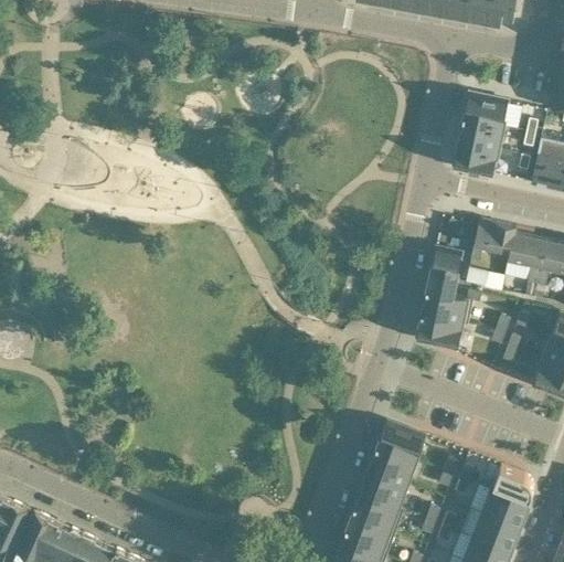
[(439,11),(442,0),(416,0),(415,7),(439,11)]
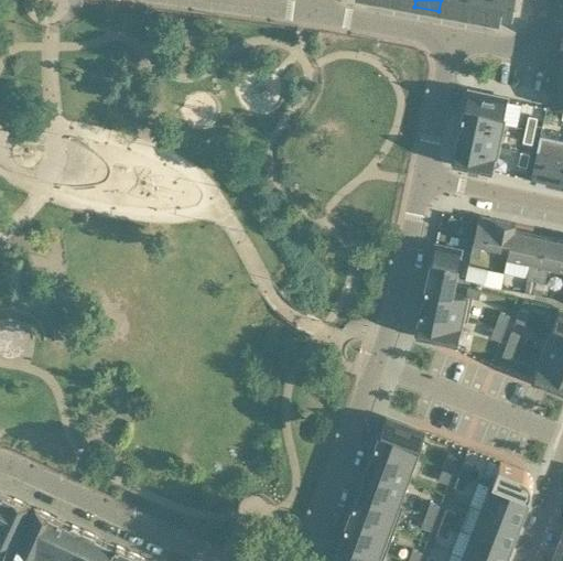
[(462,17),(464,0),(441,0),(439,11),(450,13),(450,14),(462,17)]
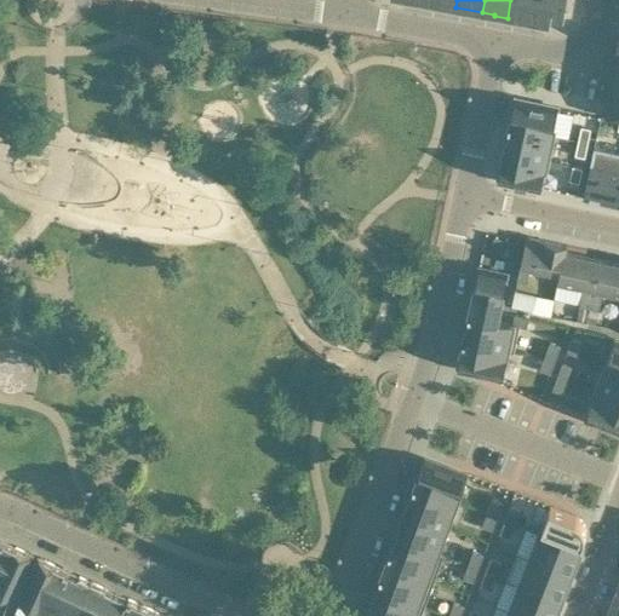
[(533,22),(537,0),(510,0),(508,18),(520,21),(521,19),(533,22)]
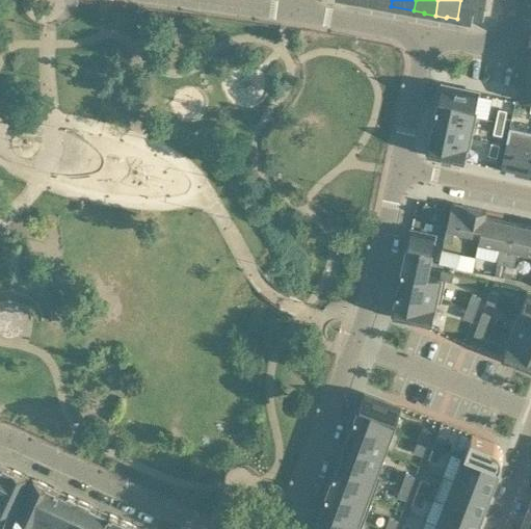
[(460,0),(457,19),(470,21),(470,19),(481,21),(484,0),(460,0)]
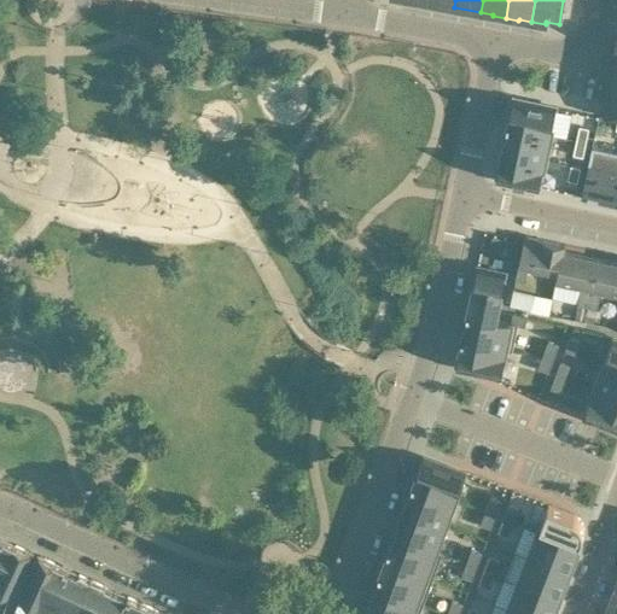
[(616,88),(610,87),(607,103),(605,103),(603,112),(605,112),(605,118),(616,120),(616,88)]
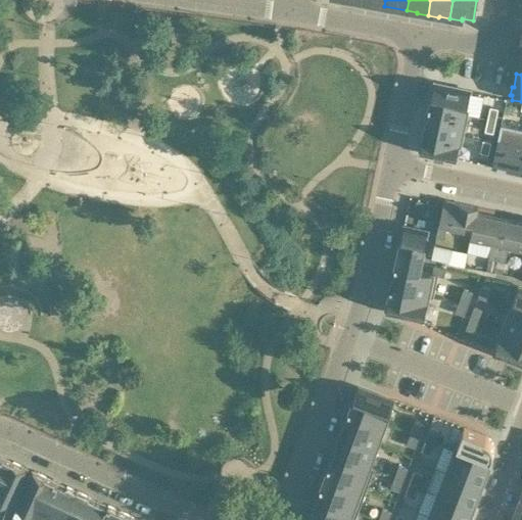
[(430,99),(428,109),(430,109),(464,116),(469,94),(459,92),(433,86),(430,99)]
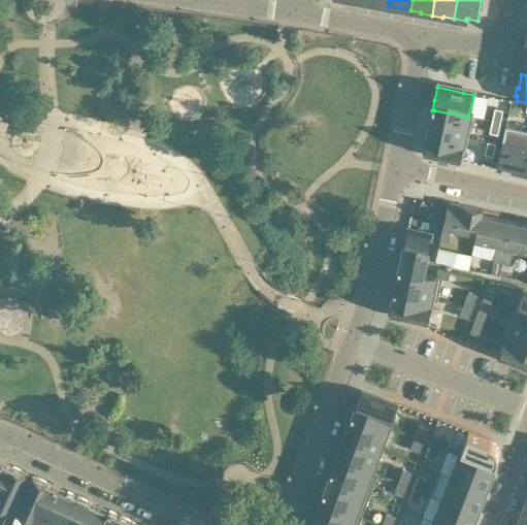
[(430,121),(428,131),(464,139),(468,118),(434,110),(432,121),(430,121)]
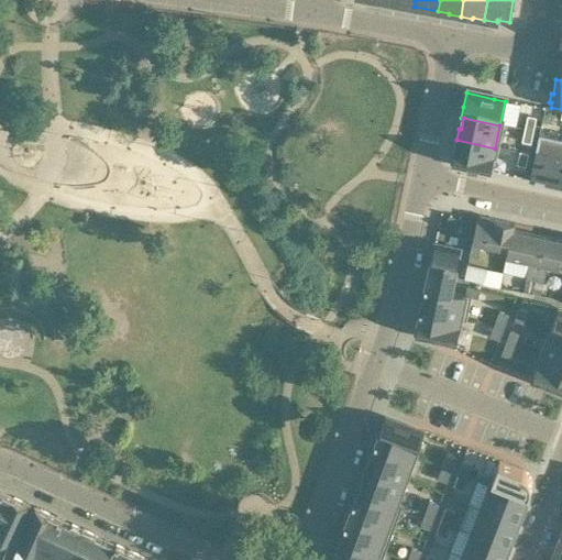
[(527,118),(524,131),(532,132),(536,119),(527,118)]
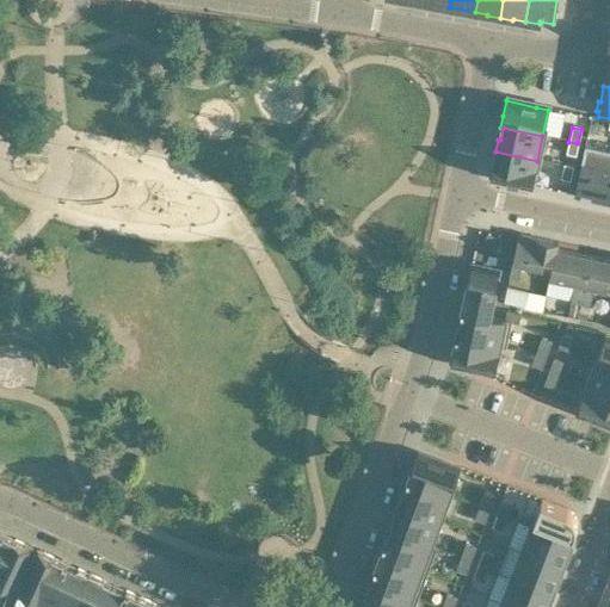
[(568,142),(566,155),(575,158),(578,143),(568,142)]
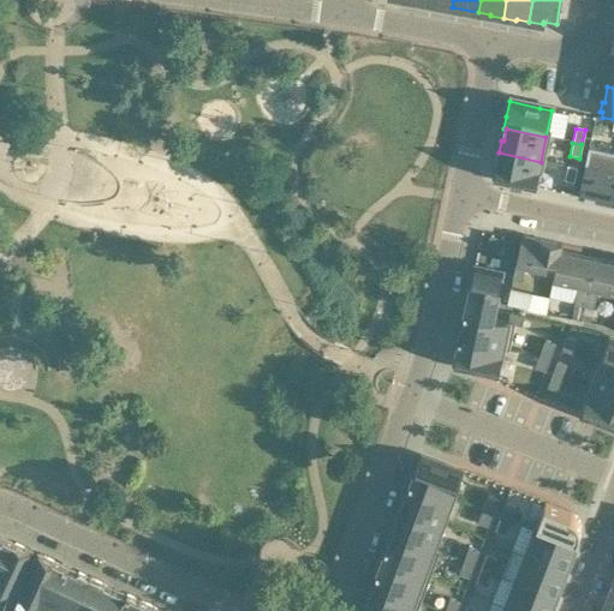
[(613,154),(588,149),(578,198),(583,199),(583,201),(594,202),(610,205),(613,189),(613,154)]
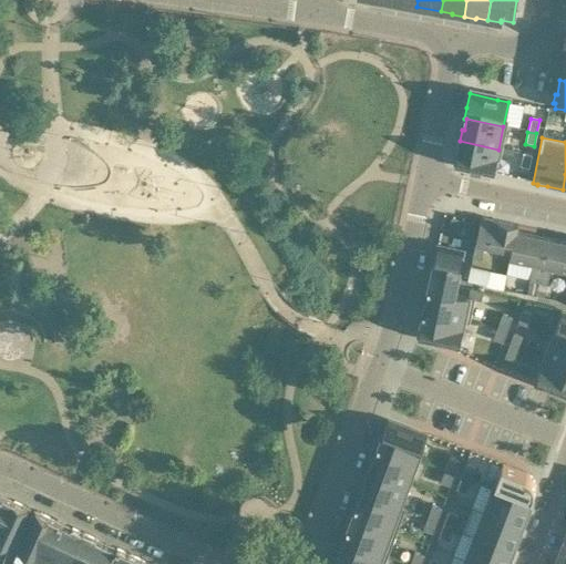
[(458,153),(454,166),(493,174),(498,150),(460,141),(460,142),(458,153)]
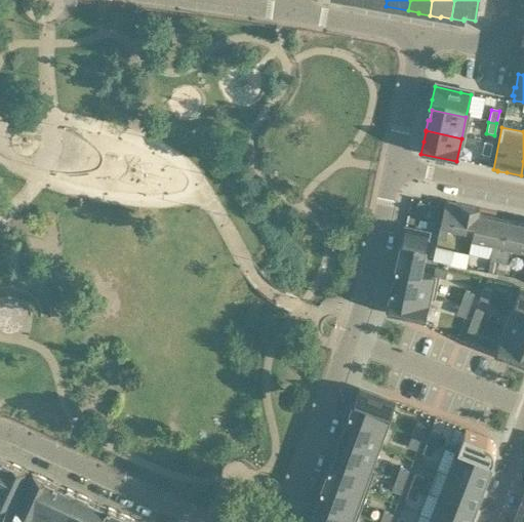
[(484,143),(481,156),(489,157),(492,145),(484,143)]
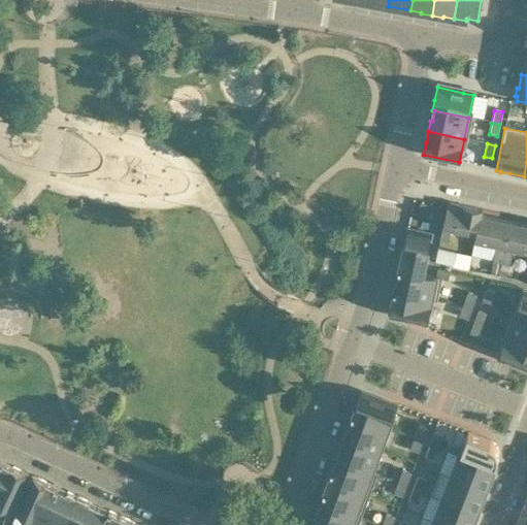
[(473,235),(479,210),(447,204),(439,241),(448,243),(451,231),(473,235)]
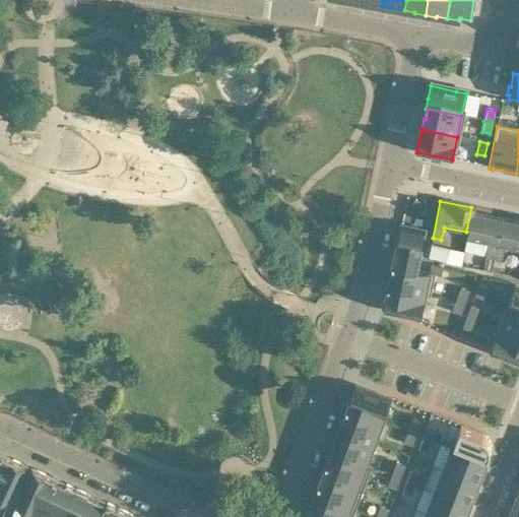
[(466,232),(464,241),(466,241),(488,246),(485,259),(494,261),(502,219),(473,213),(474,208),(471,207),(466,232)]
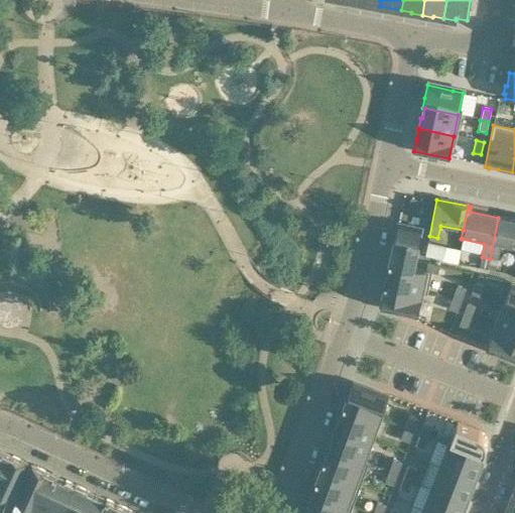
[(514,221),(498,218),(490,259),(498,260),(500,247),(514,250),(514,221)]
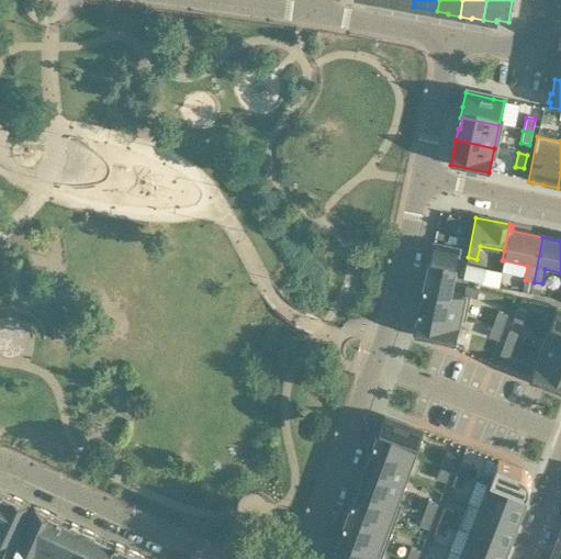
[(424,289),(425,290),(426,288),(449,293),(449,292),(458,252),(433,246),(424,289)]
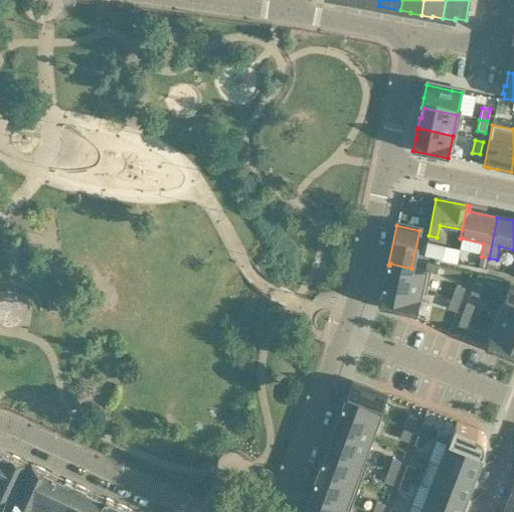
[(445,247),(443,261),(455,264),(458,250),(445,247)]
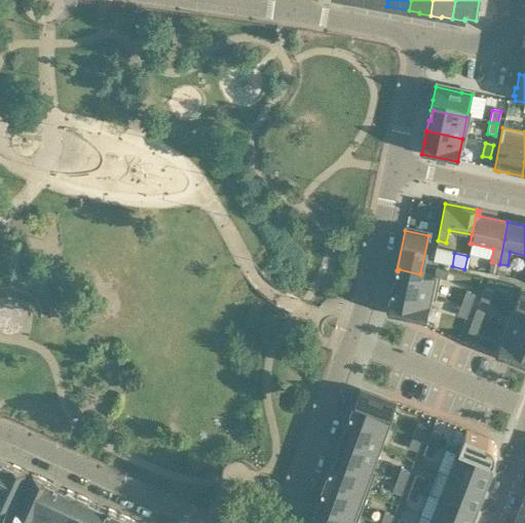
[(434,276),(420,273),(420,274),(399,269),(398,271),(396,281),(395,281),(391,291),(430,299),(429,300),(435,301),(440,279),(440,277),(434,276)]
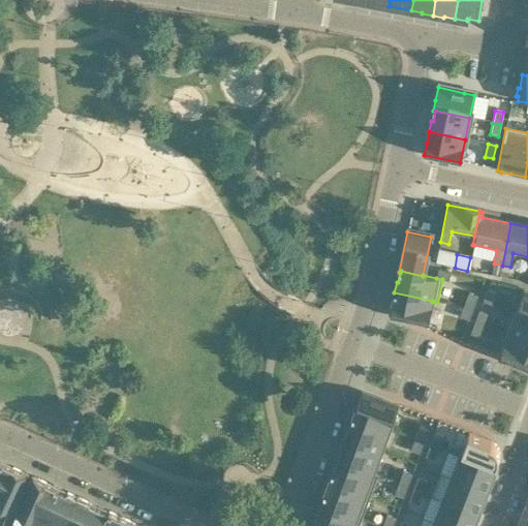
[(448,282),(451,273),(438,271),(436,278),(442,279),(442,281),(448,282)]
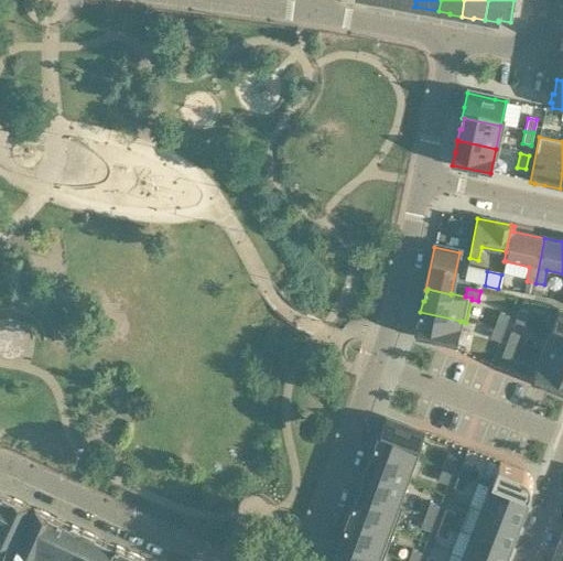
[(515,323),(524,326),(529,314),(519,311),(515,323)]
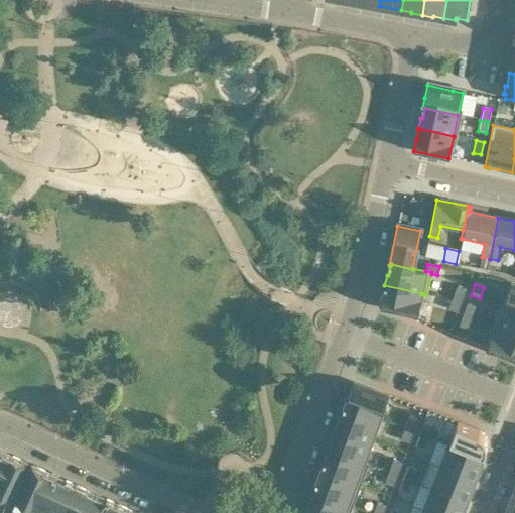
[(417,315),(421,294),(422,293),(384,285),(380,307),(417,315)]
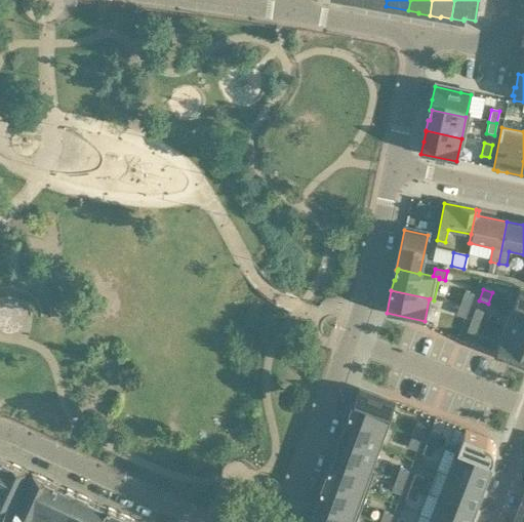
[(523,292),(518,291),(510,313),(523,317),(523,292)]
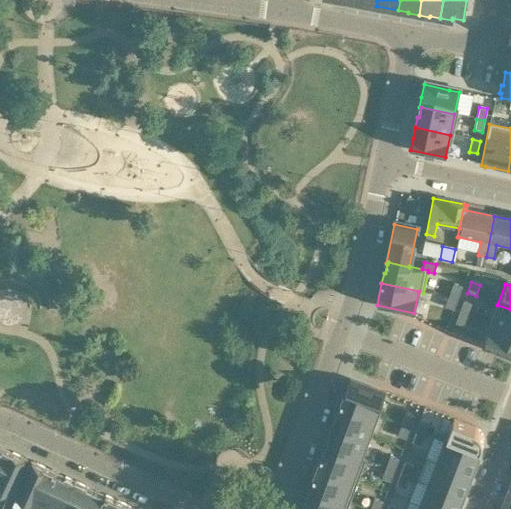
[(462,288),(453,285),(449,296),(458,300),(462,288)]
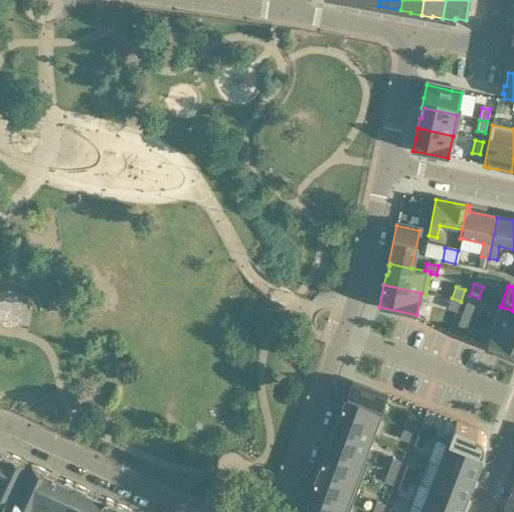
[(456,313),(461,302),(452,298),(447,309),(456,313)]
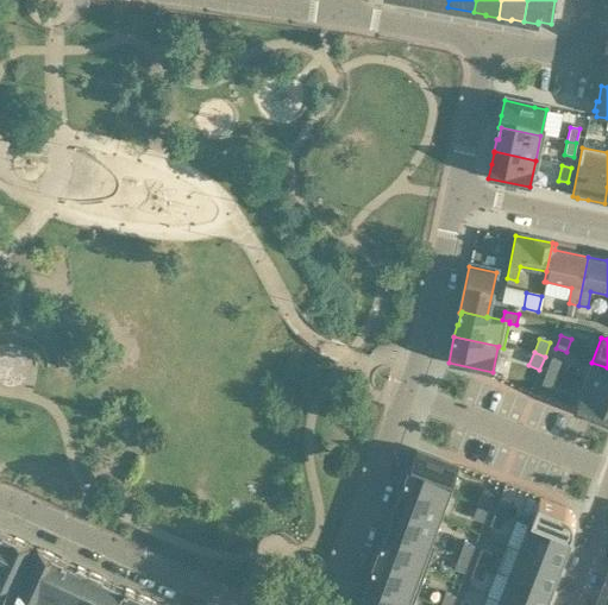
[(562,363),(551,359),(546,372),(557,376),(562,363)]
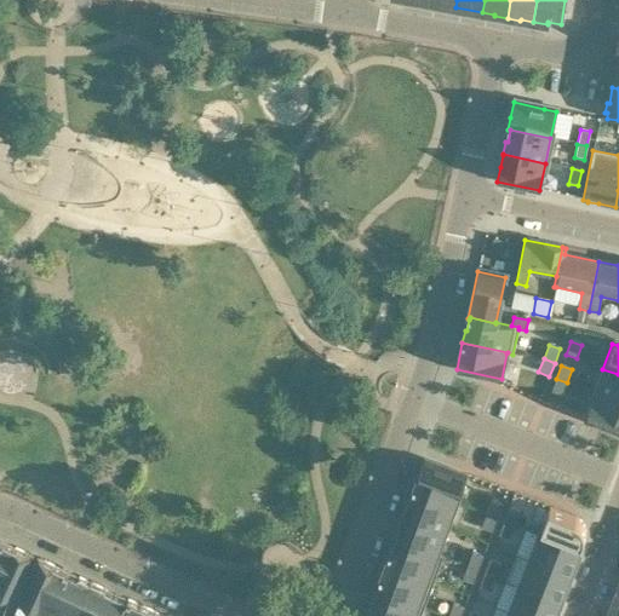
[(618,374),(602,369),(594,393),(618,403),(618,374)]
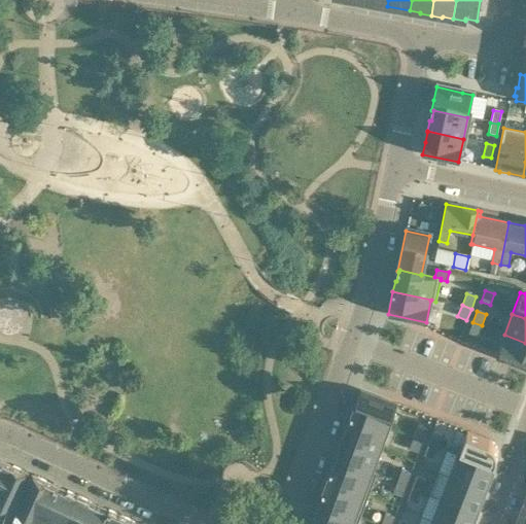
[(478,338),(482,325),(472,322),(468,334),(478,338)]
